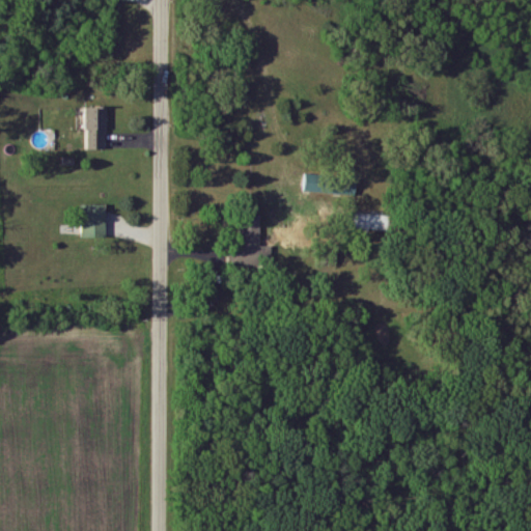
[(86,150),(108,150),(107,107),(85,108),(86,150)]
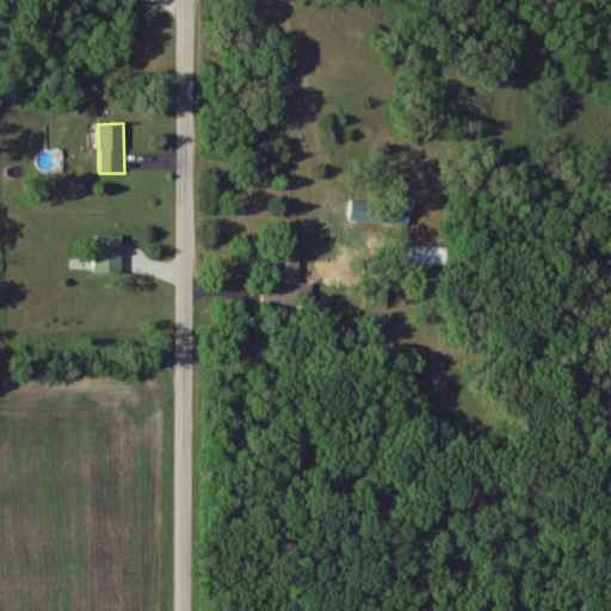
[(378,223),(378,205),(351,204),(351,222),(378,223)]
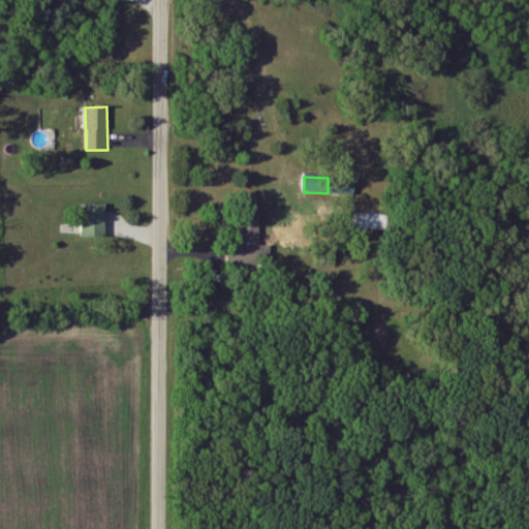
[(105,205),(82,205),(82,238),(106,238),(105,205)]
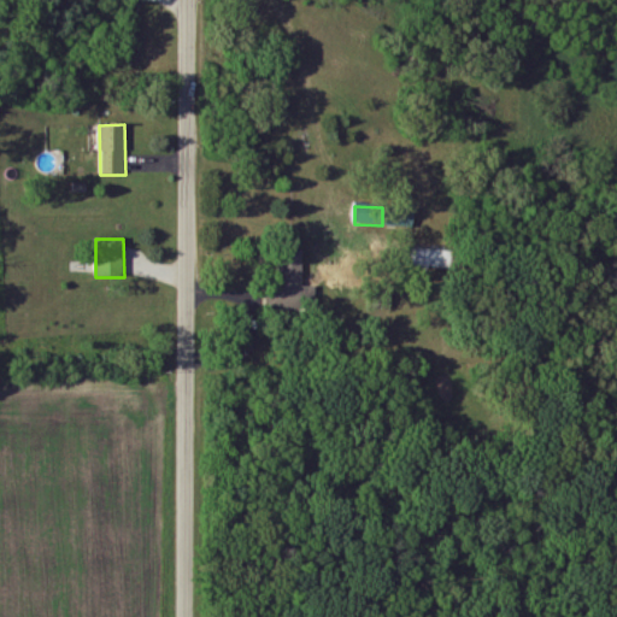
[(450,269),(450,251),(410,250),(409,268),(450,269)]
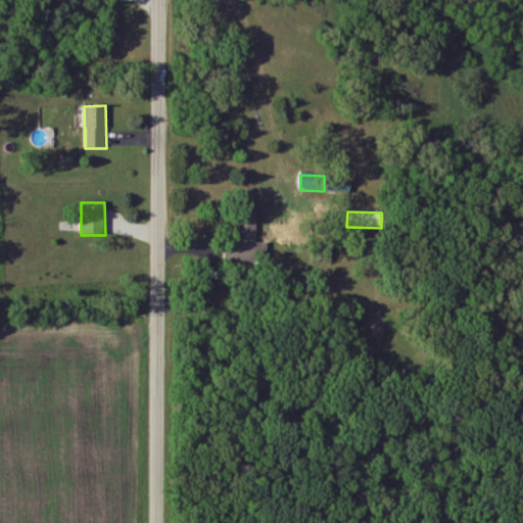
[(257,214),(236,214),(236,243),(224,243),(224,265),(266,265),(266,243),(257,243),(257,214)]
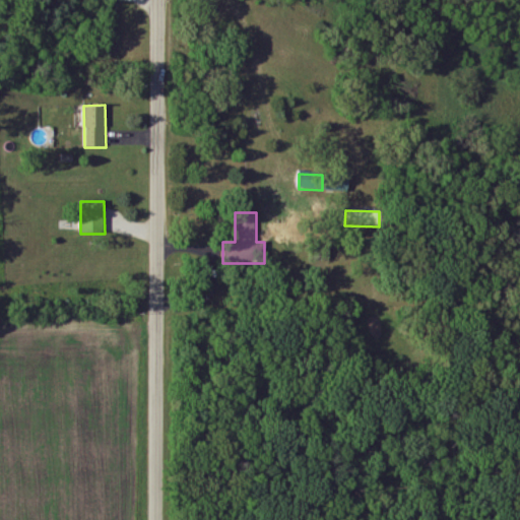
All buildings are outlined.
